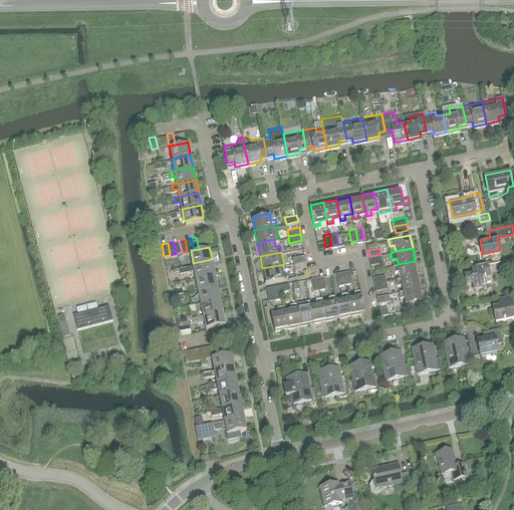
[(293,262),(305,260),(304,253),(292,255),(293,262)]
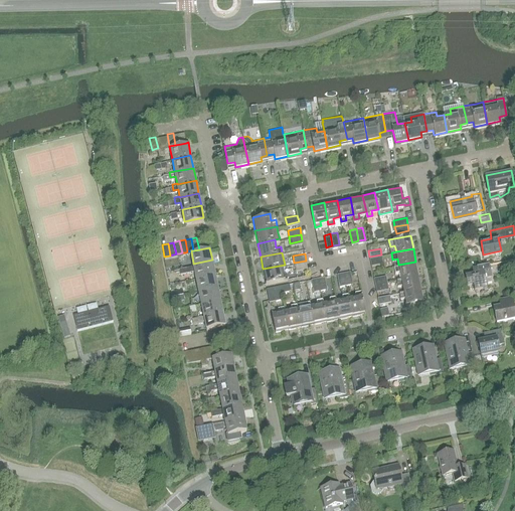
[(369,257),(371,265),(383,262),(381,254),(369,257)]
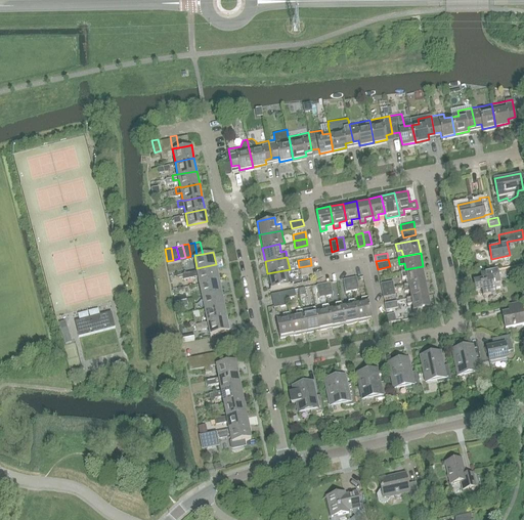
[(191,269),(184,270),(186,275),(192,274),(198,273),(200,282),(218,277),(216,264),(197,268),(197,267),(191,269)]
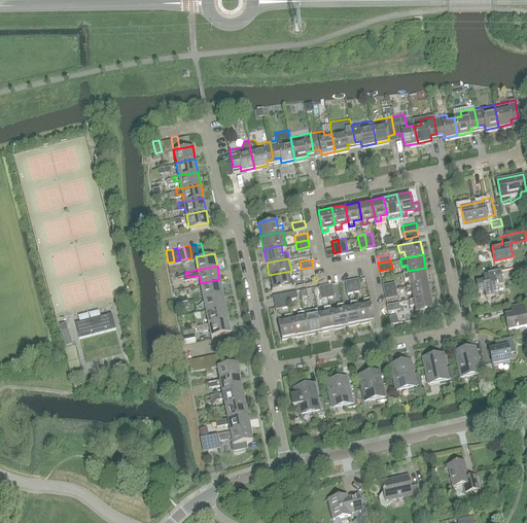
[(315,273),(313,267),(301,269),(303,275),(315,273)]
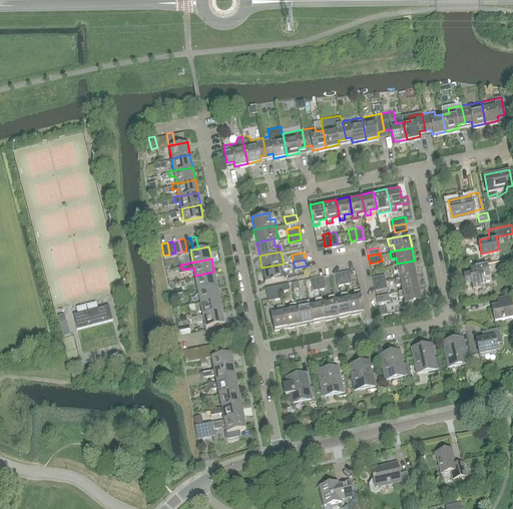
[(398,271),(400,277),(417,274),(414,261),(397,264),(392,265),(394,272),(398,271)]
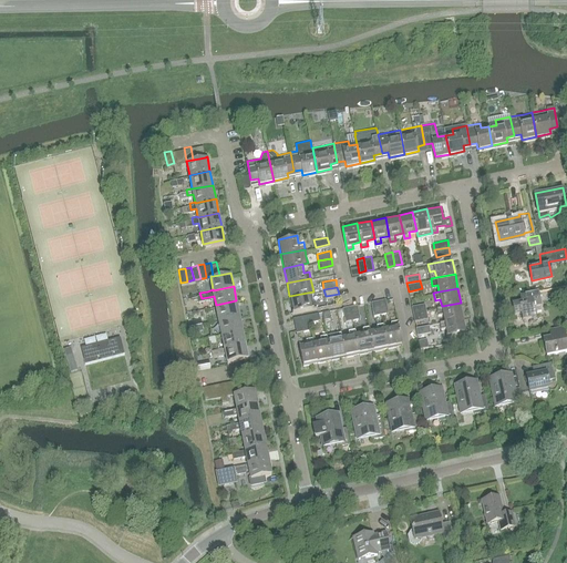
[(534,304),(542,302),(538,288),(519,292),(521,298),(512,300),(514,313),(521,311),(522,317),(536,314),(534,304)]
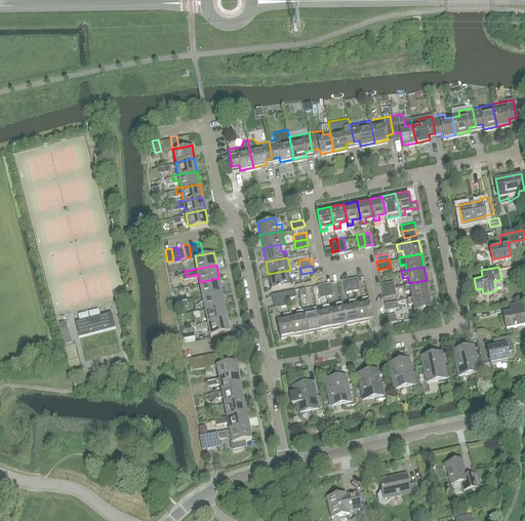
[(292,282),(291,278),(287,279),(285,272),(290,271),(290,270),(268,274),(271,287),(292,282)]
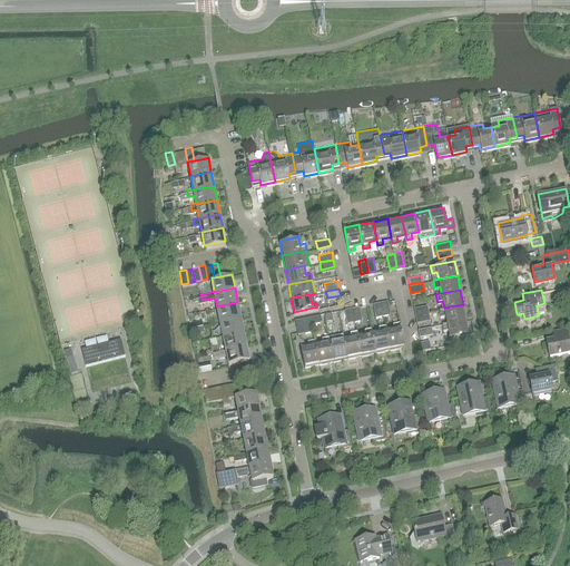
[(387,299),(380,300),(383,313),(391,312),(387,299)]
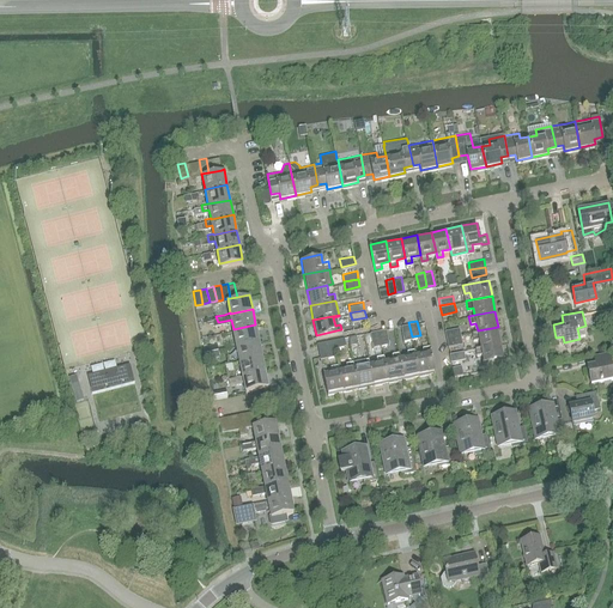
[(412,336),(408,322),(401,323),(404,338),(412,336)]
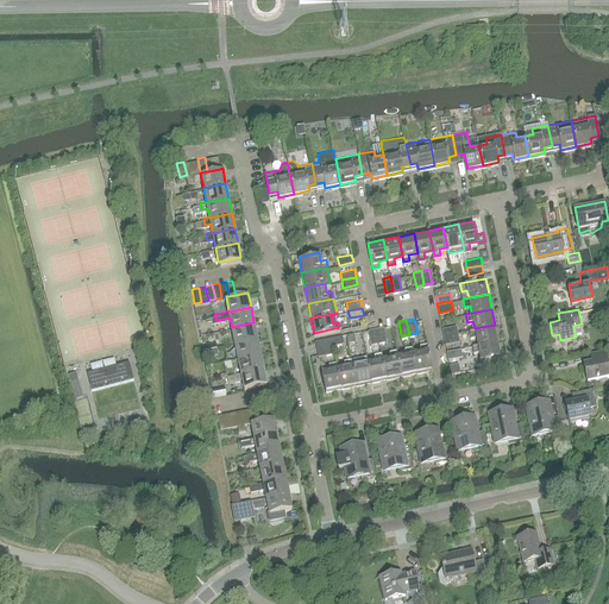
[(253,322),(232,327),(234,341),(257,337),(253,322)]
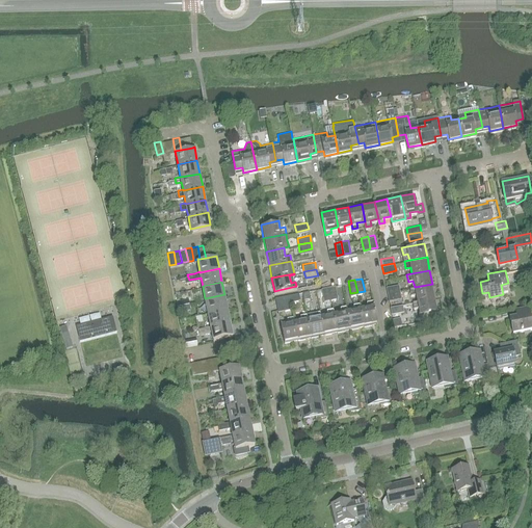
[(335,284),(328,285),(330,297),(338,296),(335,284)]
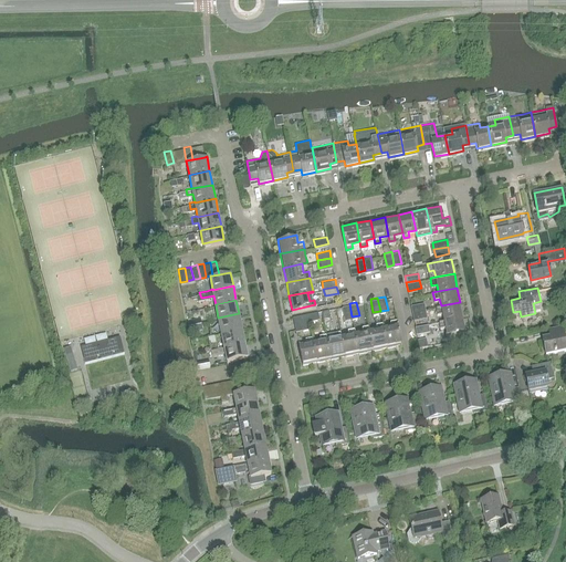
[(410,304),(412,311),(426,309),(423,302),(410,304)]
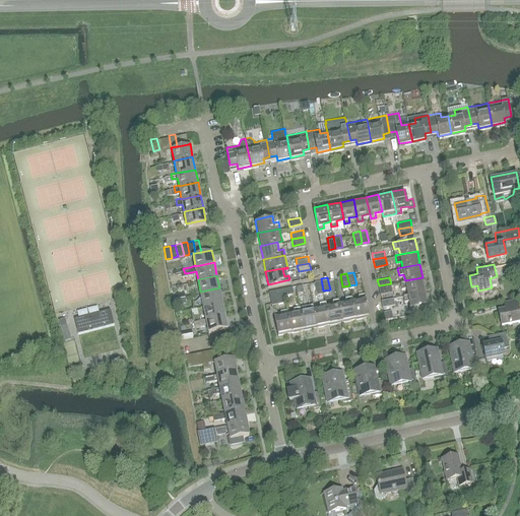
[(406,286),(407,293),(425,289),(423,277),(405,280),(400,281),(401,287),(406,286)]
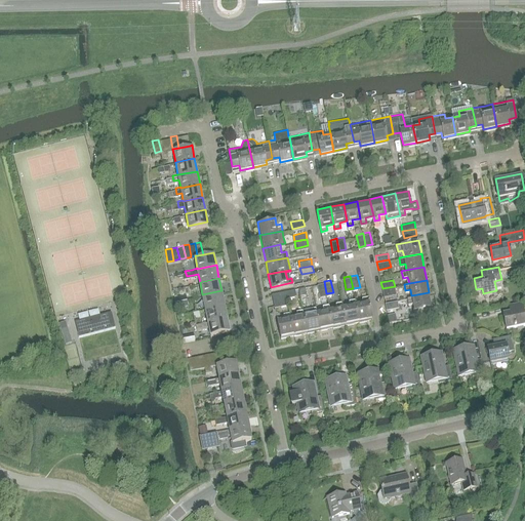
[(326,293),(324,281),(318,282),(320,294),(326,293)]
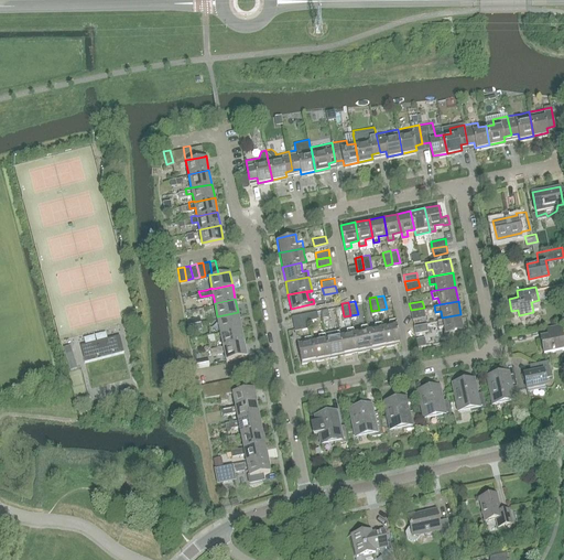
[(327,307),(320,308),(322,315),(329,314),(327,307)]
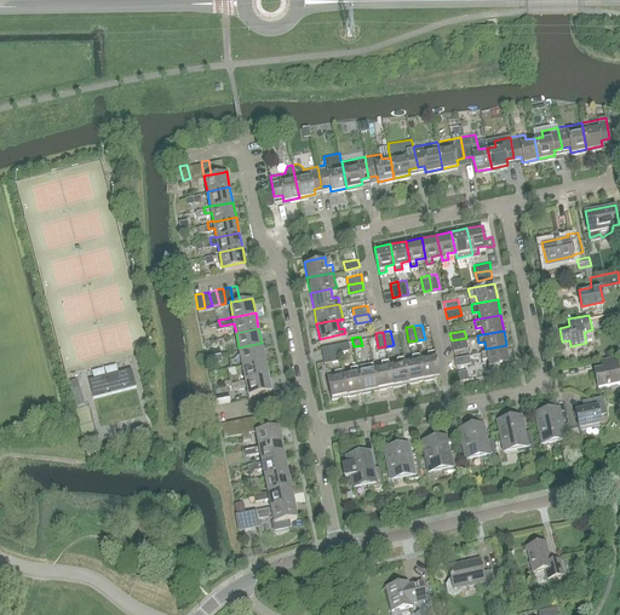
[(452,340),(453,349),(468,345),(466,338),(452,340)]
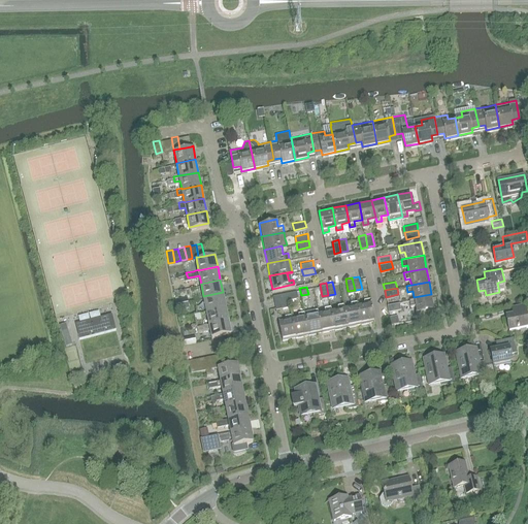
[(297,289),(273,293),(274,300),(288,298),(298,296),(297,289)]
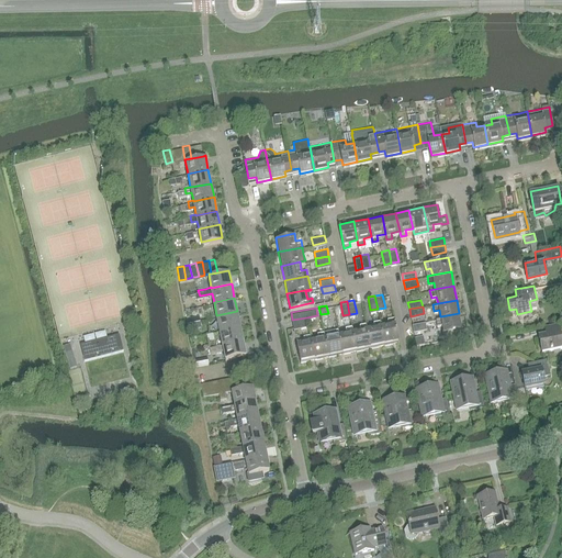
[(237,311),(216,315),(220,330),(240,325),(237,311)]
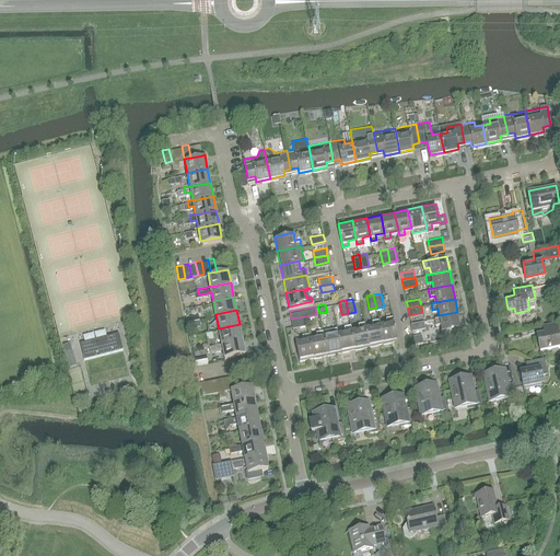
[(457,312),(439,315),(433,316),(435,323),(441,322),(442,329),(461,325),(457,312)]
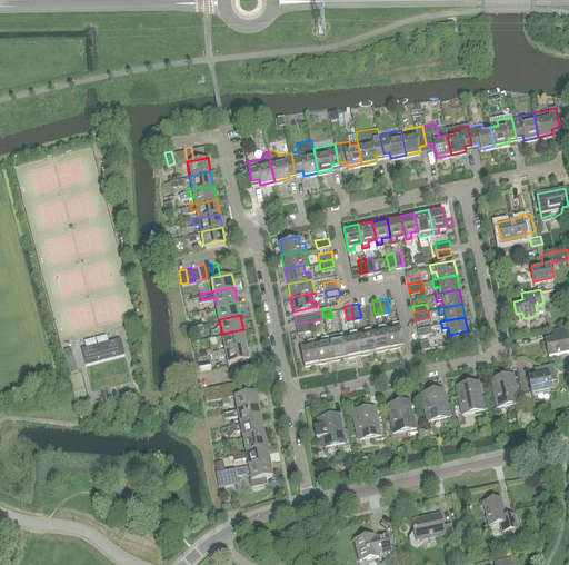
[(393,327),(386,328),(389,347),(403,344),(399,320),(392,321),(393,327)]
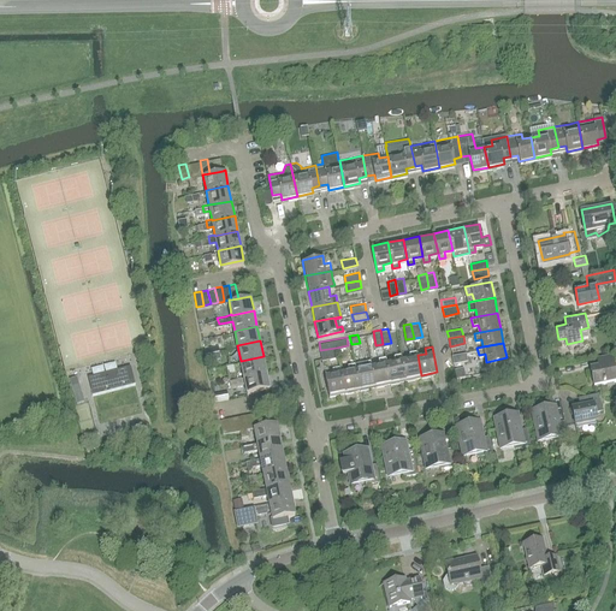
[(320,350),(321,357),(321,359),(337,355),(336,348),(320,350)]
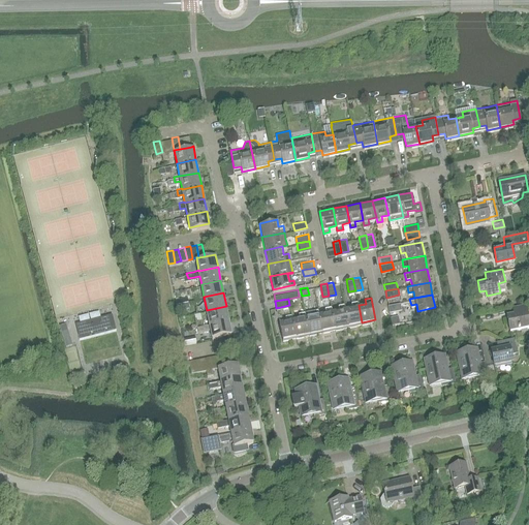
[(352,306),(345,308),(348,325),(362,322),(359,305),(358,301),(351,302),(352,306)]
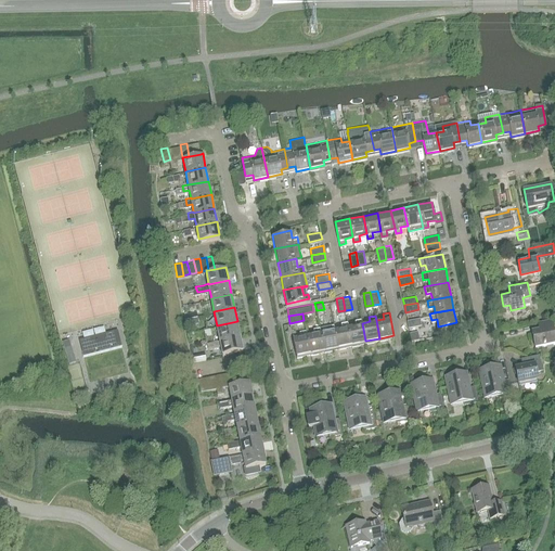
[(407,319),(408,325),(421,322),(420,316),(407,319)]
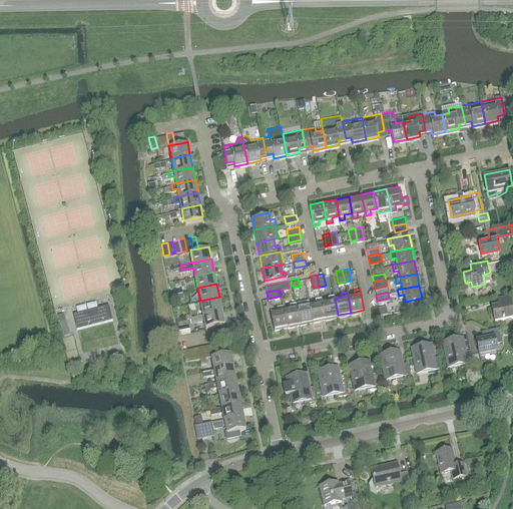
[(494,319),(512,315),(512,314),(510,301),(509,293),(497,296),(498,303),(492,305),(494,319)]
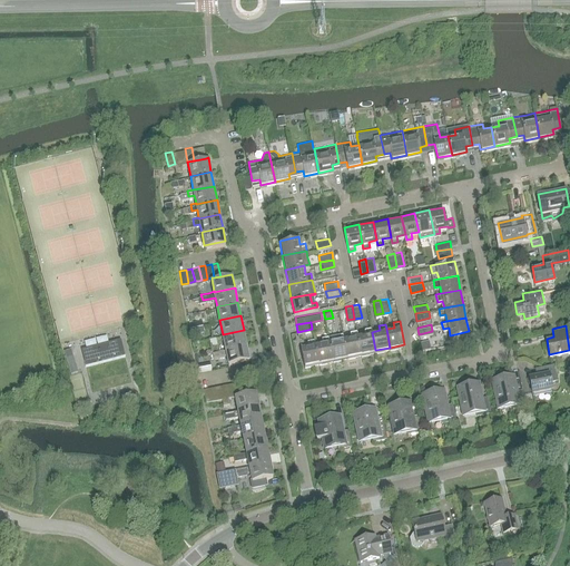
[(365,333),(357,334),(361,353),(375,350),(372,332),(371,327),(364,328),(365,333)]
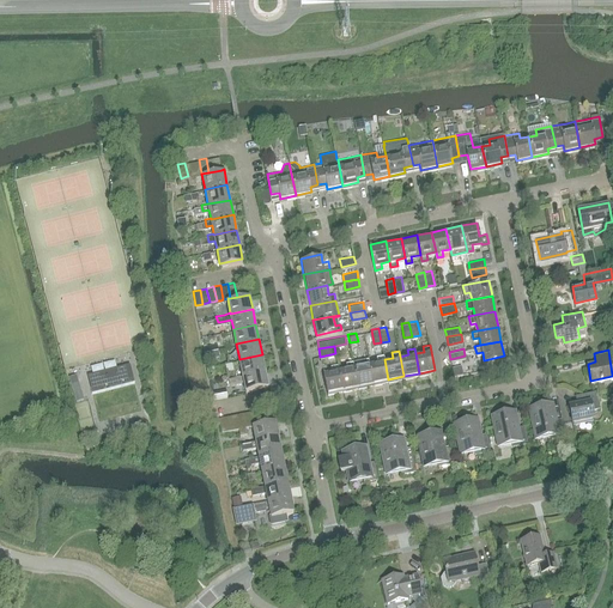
[(262,354),(240,359),(242,372),(243,374),(265,369),(262,354)]
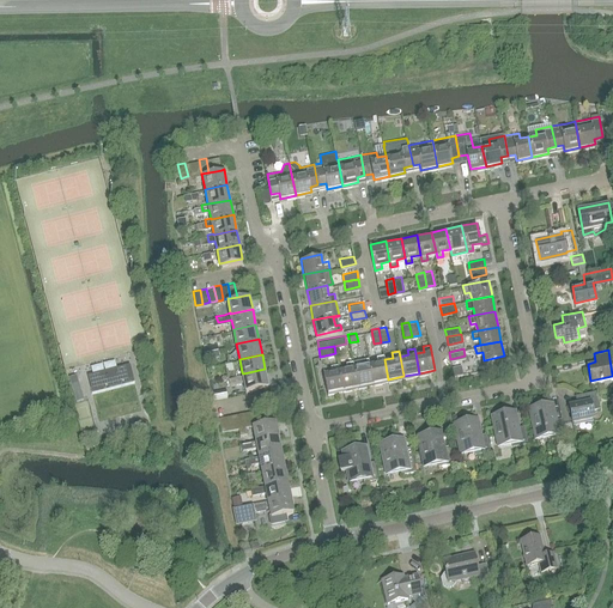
[(377,362),(369,363),(374,383),(388,380),(384,359),(383,354),(376,356),(377,362)]
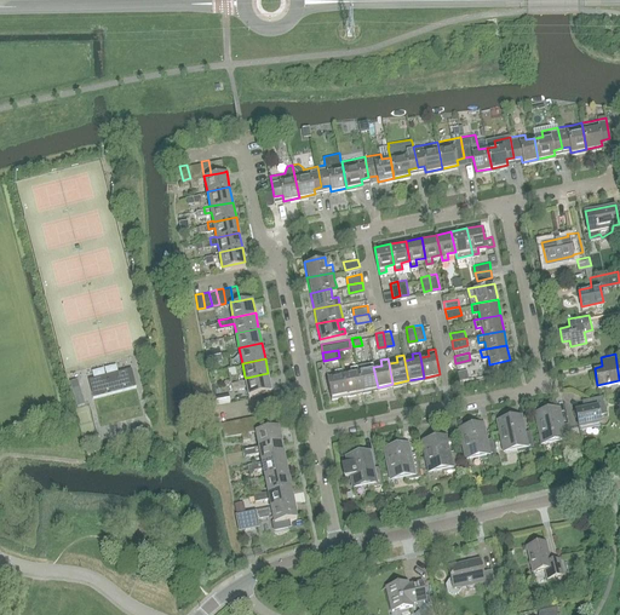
[(357,371),(362,390),(378,388),(373,367),(373,361),(366,362),(356,365),(357,371)]
